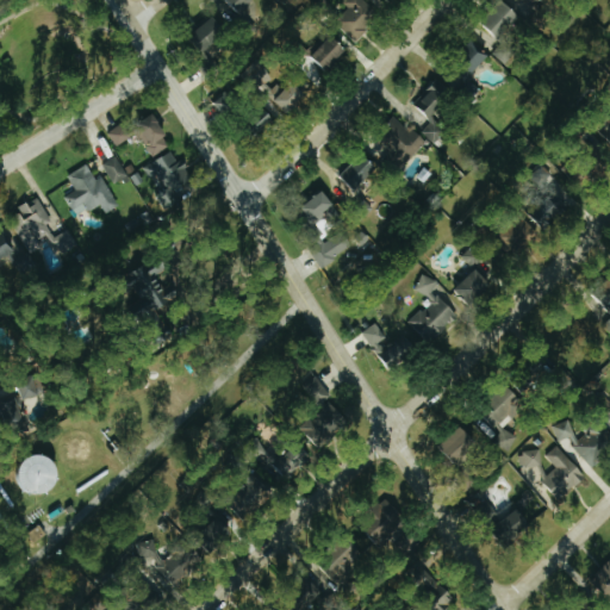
[(226,0),(242,16),(257,0),(226,0)]
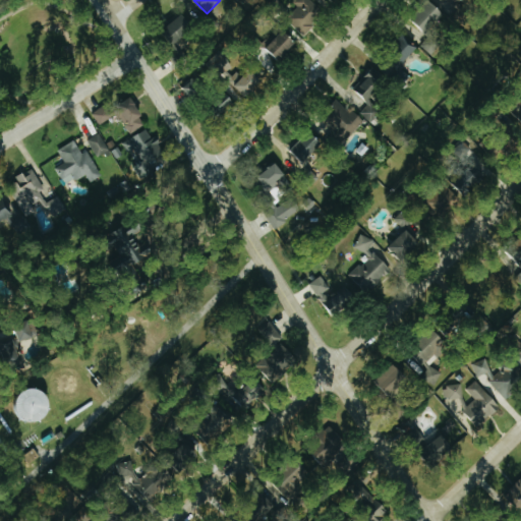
[(304,36),(326,12),(311,0),(295,0),(294,2),(299,7),(287,20),(304,36)]
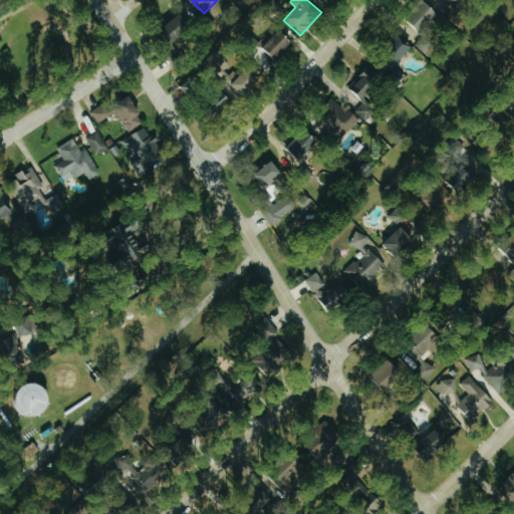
[(408,19),(421,33),(441,14),(428,0),(408,19)]
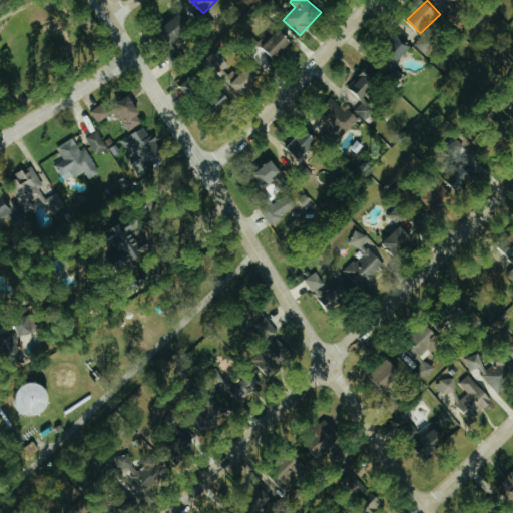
[(195,29),(183,14),(162,29),(173,45),(195,29)]
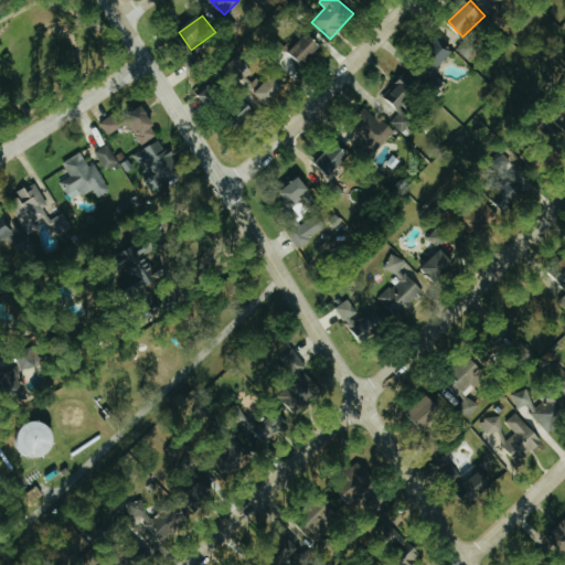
[(310,64),(323,43),(306,33),(294,53),(310,64)]
